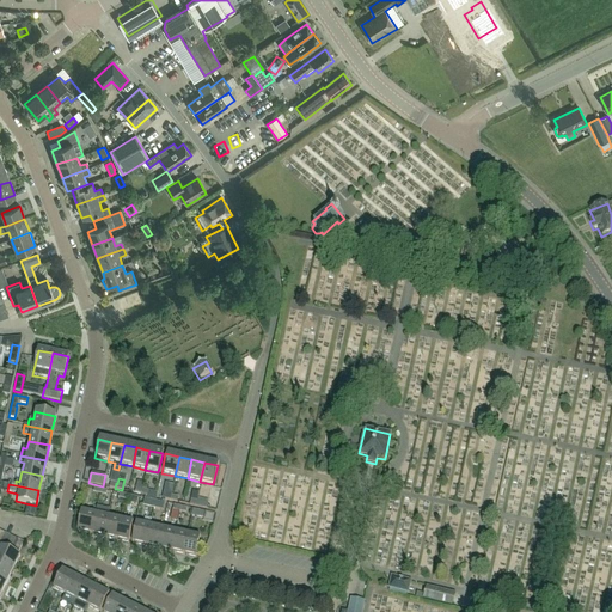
[(124,495),(123,500),(130,501),(130,503),(136,505),(138,497),(124,495)]
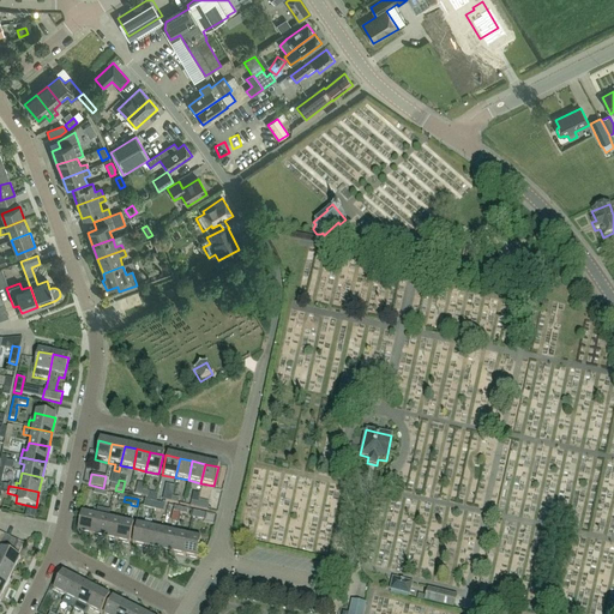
[(154,511),(155,503),(144,500),(143,509),(154,511)]
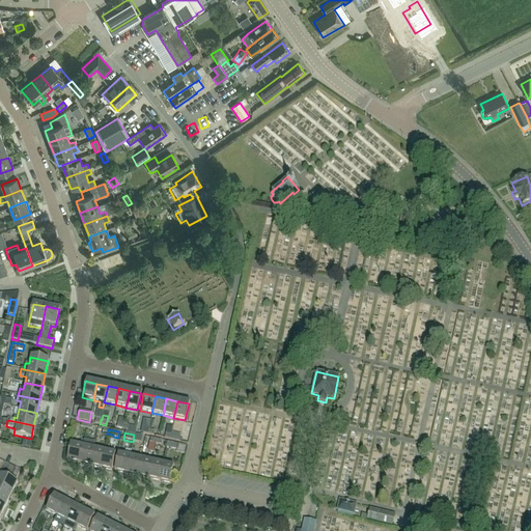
[(170,435),(169,439),(178,442),(180,435),(170,432),(170,435)]
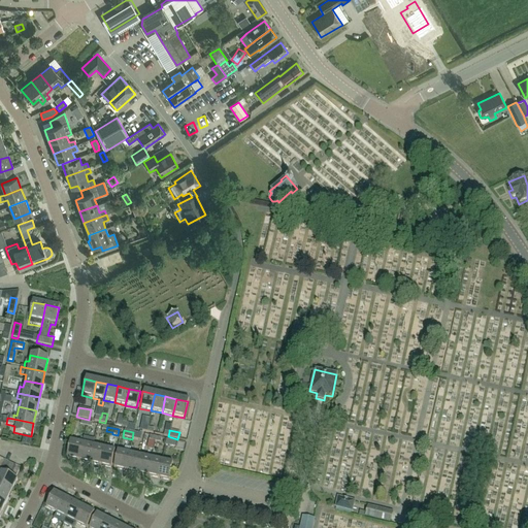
[(133,432),(132,439),(140,440),(141,434),(133,432)]
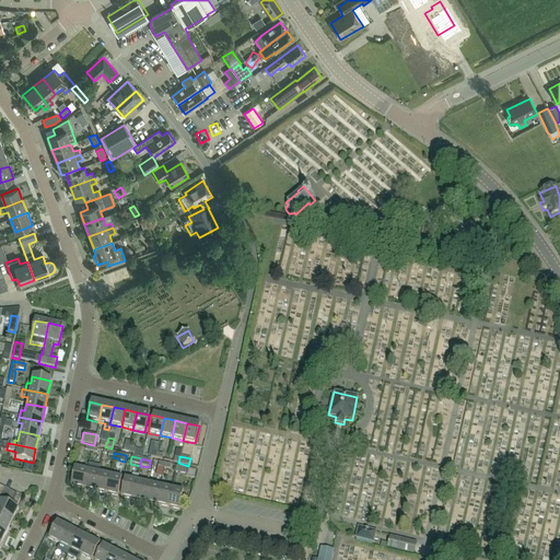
[(85,471),(82,489),(93,491),(97,474),(93,473),(94,466),(88,465),(86,471),(85,471)]
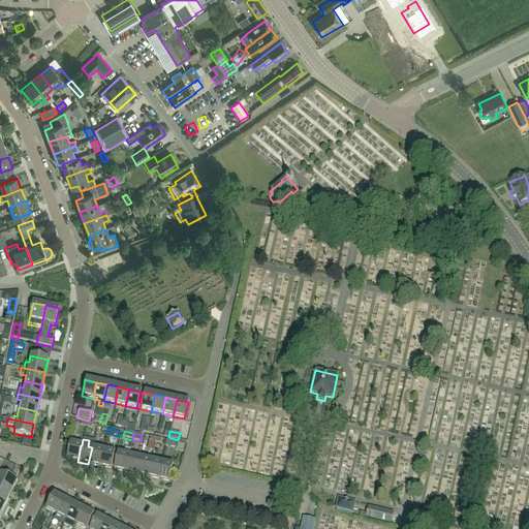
[(178,442),(166,440),(165,446),(176,448),(178,442)]
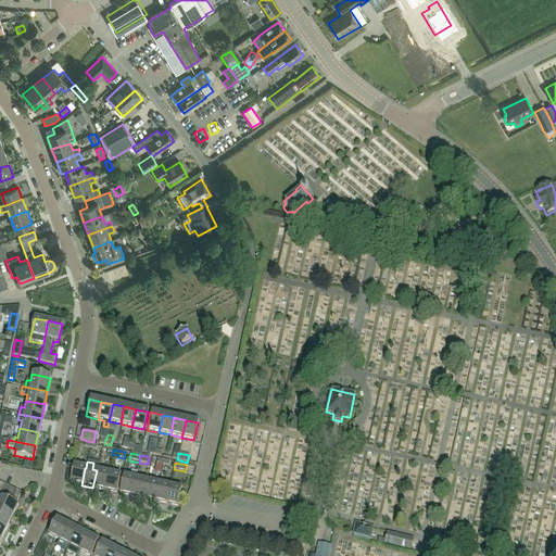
[(81,485),(85,468),(73,465),(68,482),(81,485)]
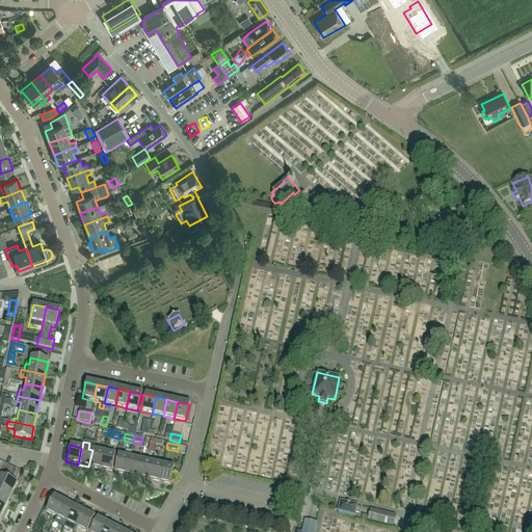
[(103,452),(92,450),(88,467),(100,470),(103,452)]
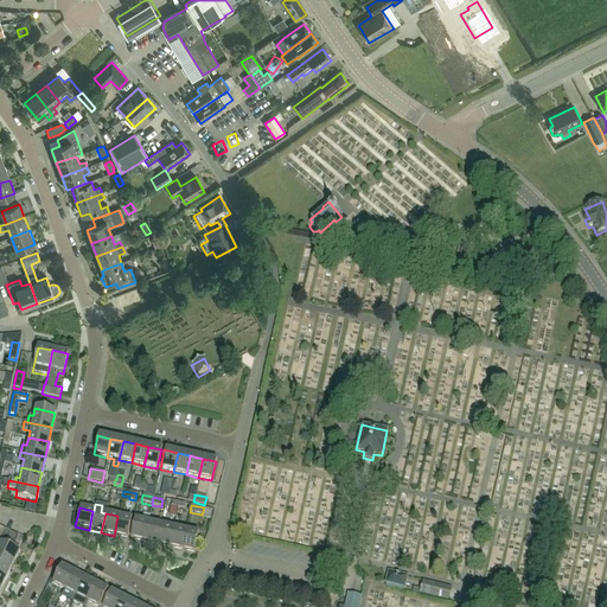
[(117,516),(114,536),(127,538),(131,519),(117,516)]
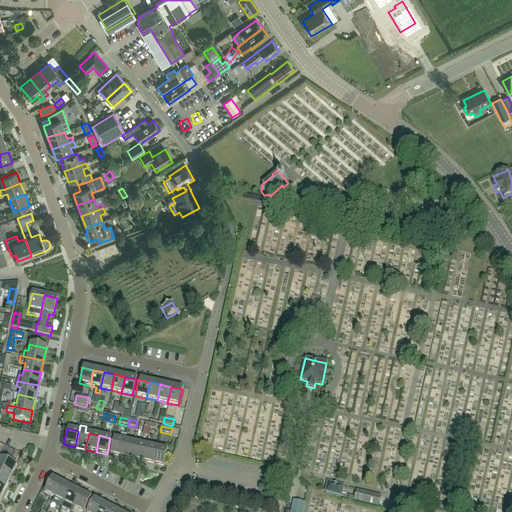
[(115,435),(114,439),(114,438),(110,455),(121,457),(124,441),(120,440),(120,436),(115,435)]
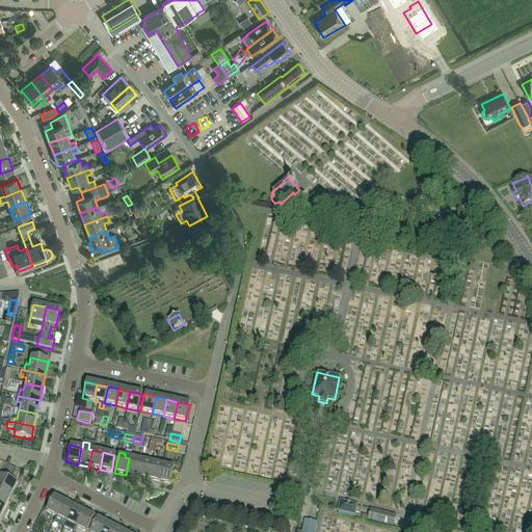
[(130,454),(129,458),(126,475),(136,477),(140,460),(135,459),(136,455),(130,454)]
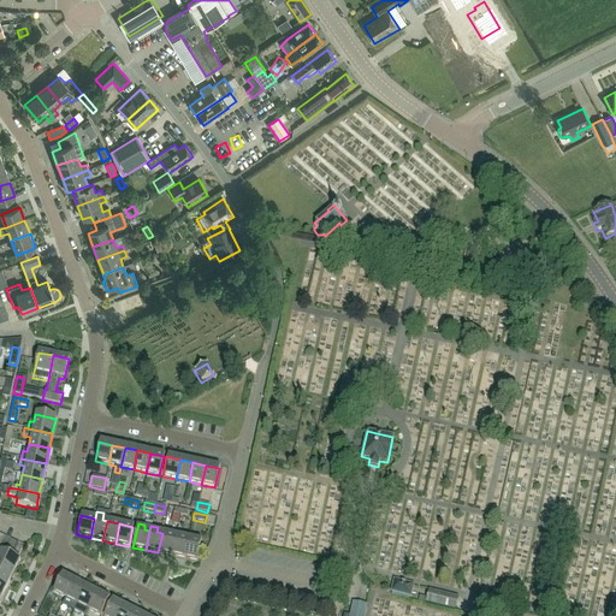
[(163,533),(158,552),(171,556),(175,535),(163,533)]
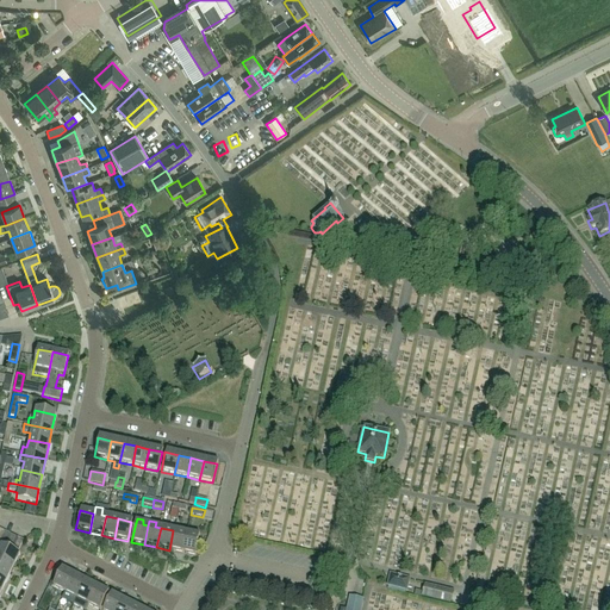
[(186,534),(173,530),(169,551),(181,553),(186,534)]
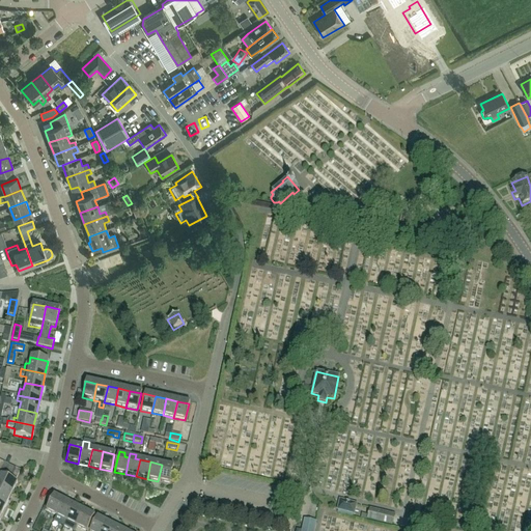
[(3,464),(0,470),(0,474),(1,475),(0,476),(0,490),(10,496),(17,483),(15,482),(8,479),(3,476),(9,466),(3,464)]
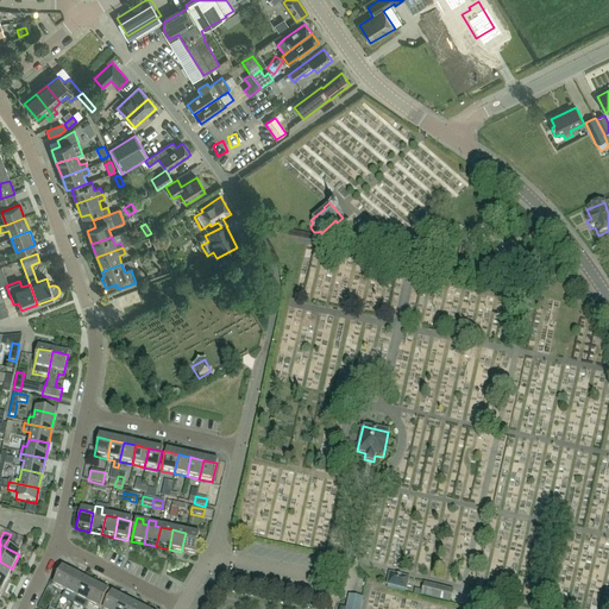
[(186,533),(181,552),(194,554),(198,535),(186,533)]
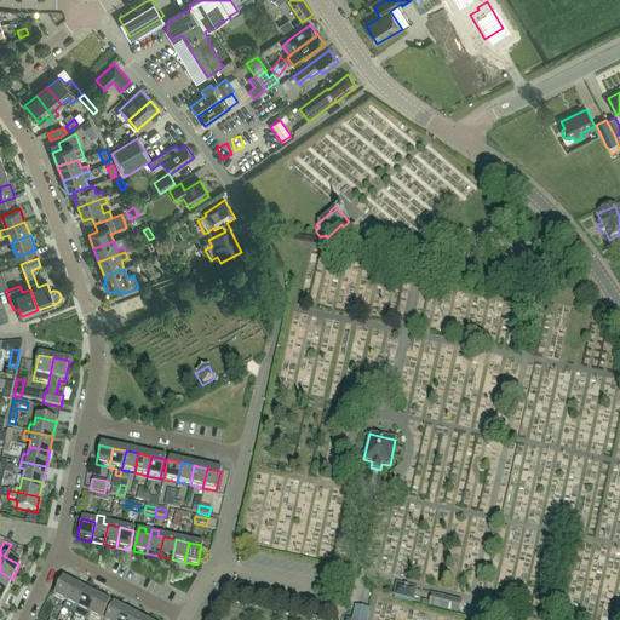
[(17,547),(11,544),(4,556),(10,560),(17,547)]
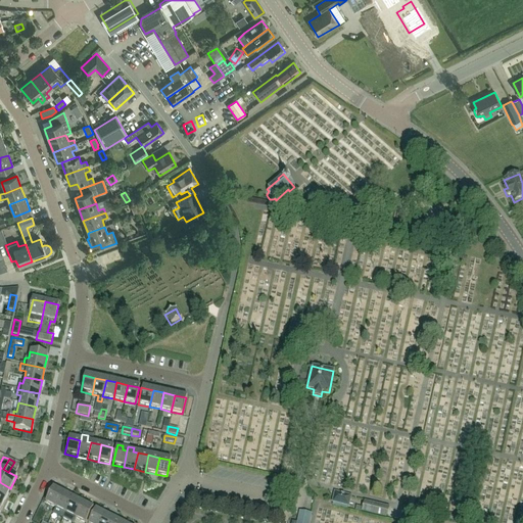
[(19,464),(14,462),(8,472),(14,475),(19,464)]
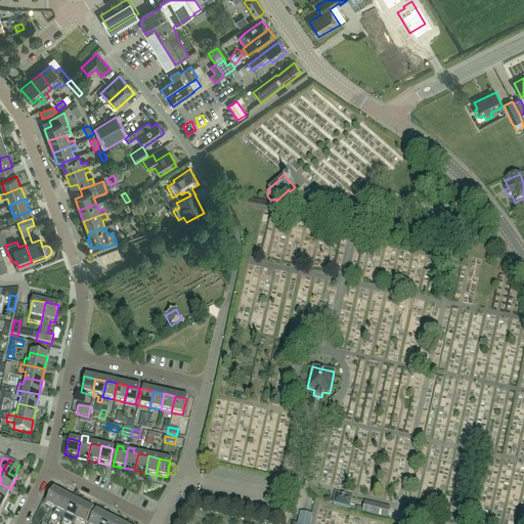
[(10,489),(0,483),(0,497),(5,500),(10,489)]
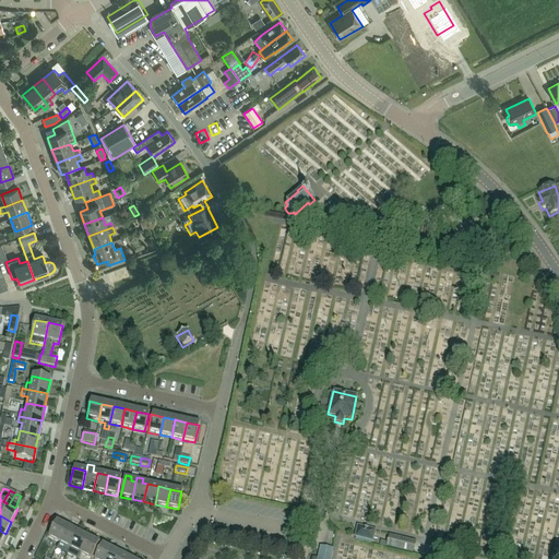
[(58,543),(67,526),(56,521),(47,536),(58,543)]
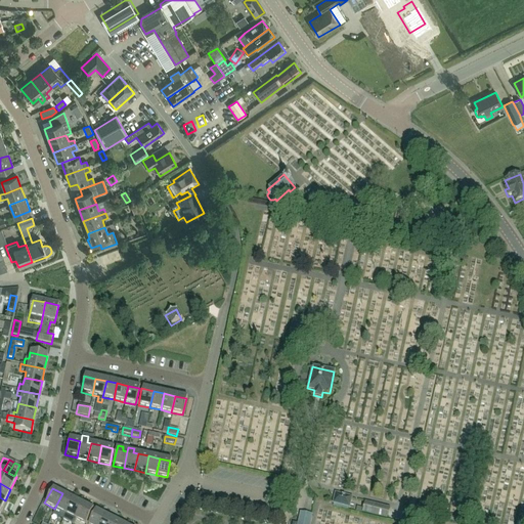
[(62,493),(54,509),(60,512),(59,514),(62,516),(72,498),(62,493)]
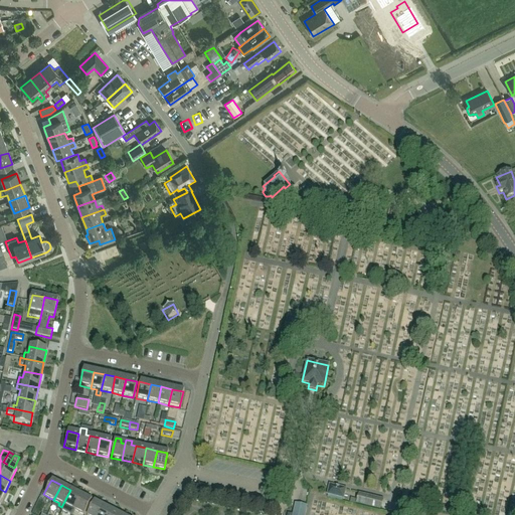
[(327,495),(326,498),(342,502),(343,498),(345,489),(329,486),(327,495)]
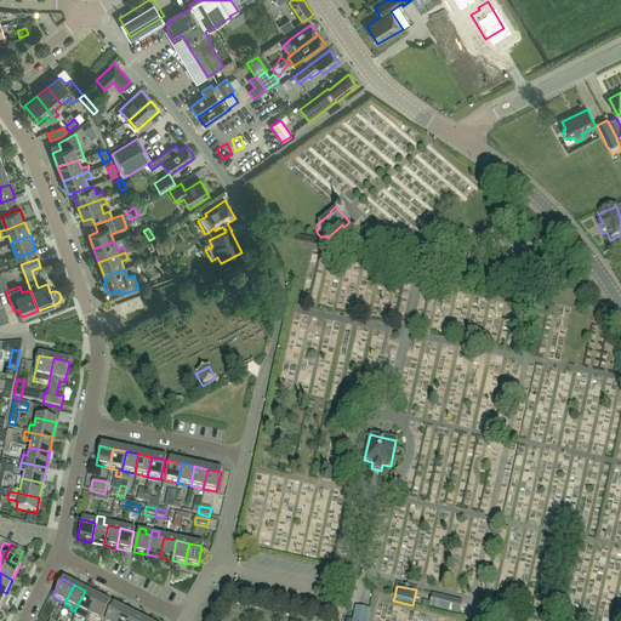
[(74,611),(73,614),(84,620),(87,614),(96,597),(85,591),(74,611)]
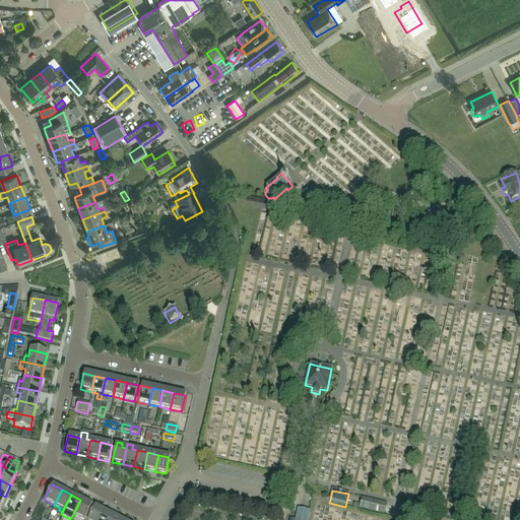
[(353,503),(352,508),(384,516),(386,505),(355,497),(354,500),(361,501),(360,505),(353,503)]
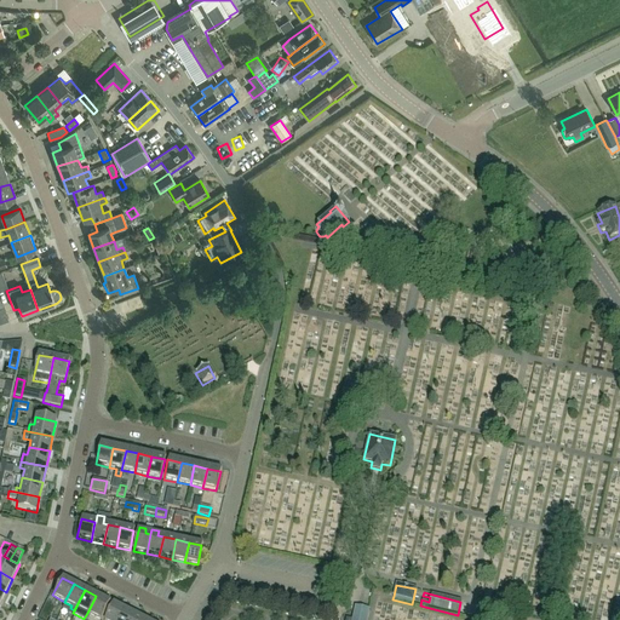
[(96,596),(87,613),(99,619),(108,602),(96,596)]
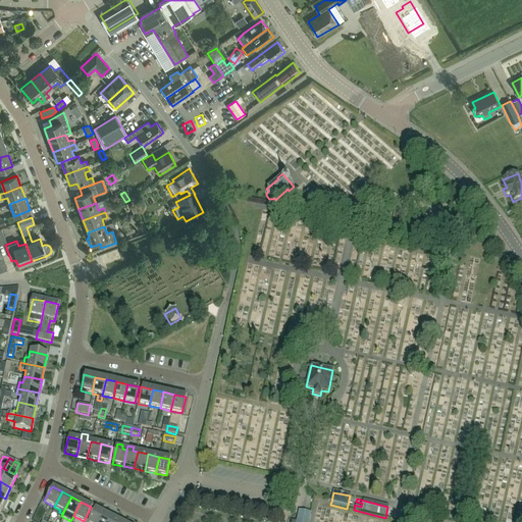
[(99,521),(104,513),(94,508),(86,521),(99,521)]
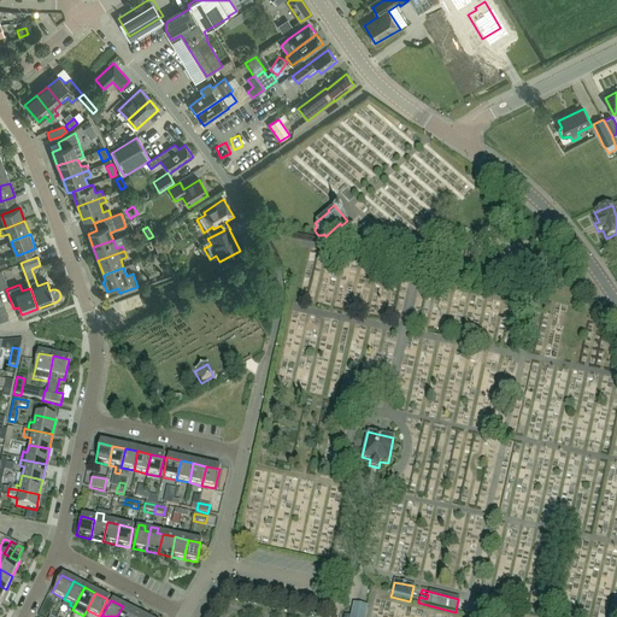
[(353,605),(350,616),(364,616),(366,607),(353,605)]
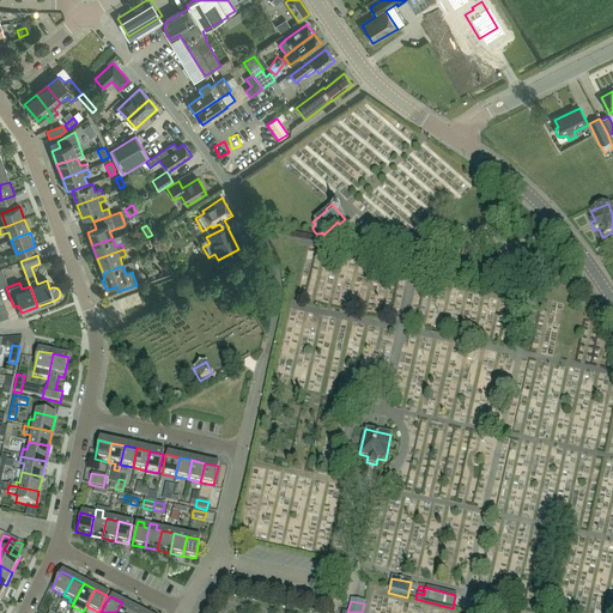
[(131,612),(134,608),(122,602),(116,612),(131,612)]
